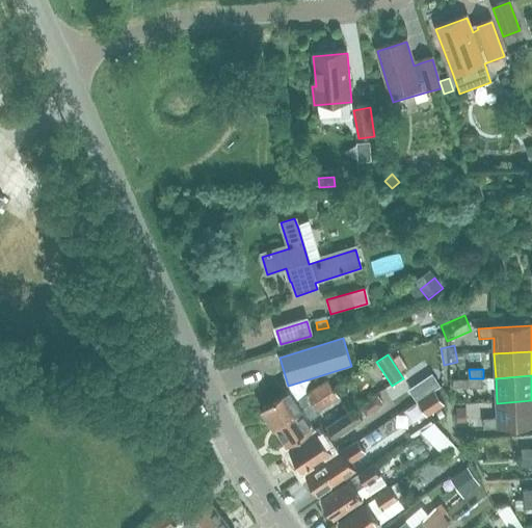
[(483,388),(483,378),(470,378),(470,388),(483,388)]
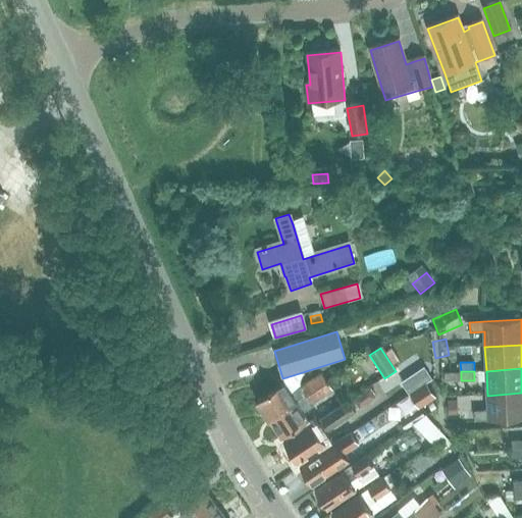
[(284,385),(257,403),(269,421),(319,390),(328,383),(323,376),(314,382),(303,390),(293,375),(282,378),(284,385)]
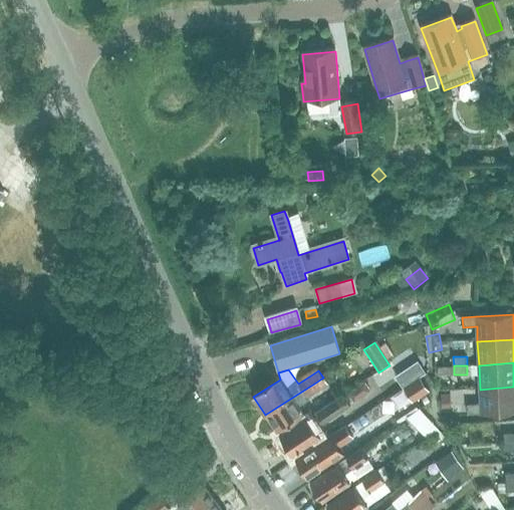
[(314,384),(265,415),(278,434),(305,417),(299,408),(310,401),(309,399),(319,392),(328,386),(323,377),(314,384)]
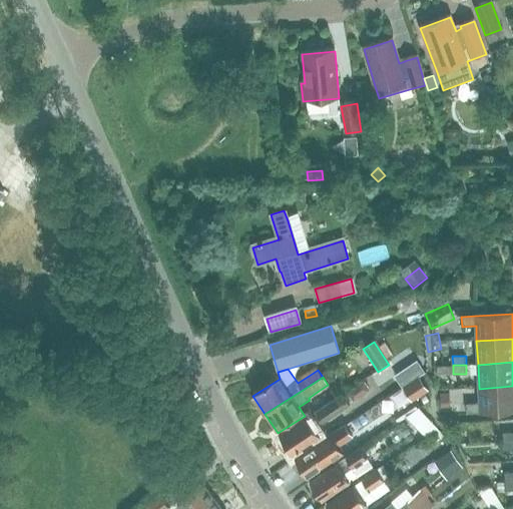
[(412,402),(429,391),(419,378),(403,388),(412,402)]
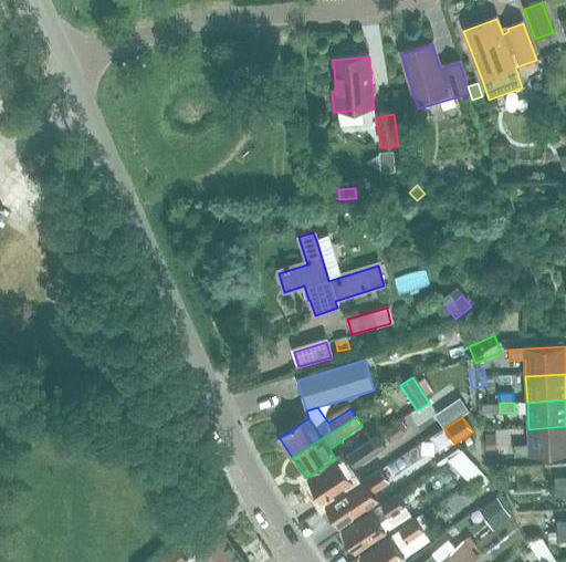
[(565,454),(565,426),(528,429),(528,444),(515,444),(515,455),(565,454)]
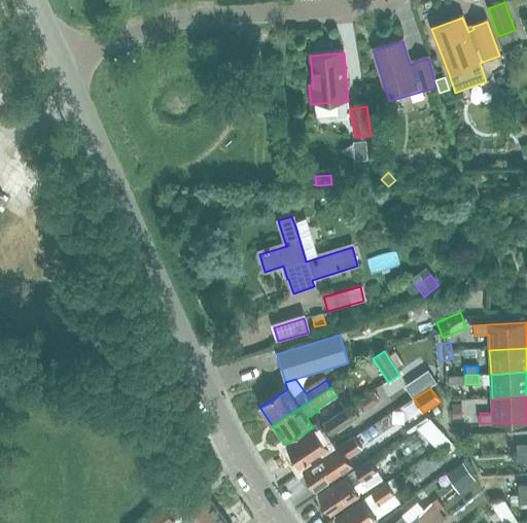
[(363,415),(371,410),(363,398),(356,404),(363,415)]
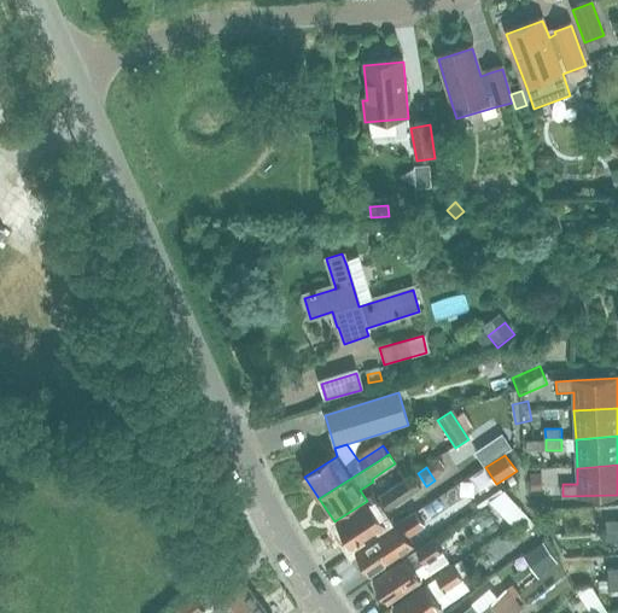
[(414,476),(337,527),(351,550),(385,529),(375,514),(386,507),(389,512),(423,489),(414,476)]
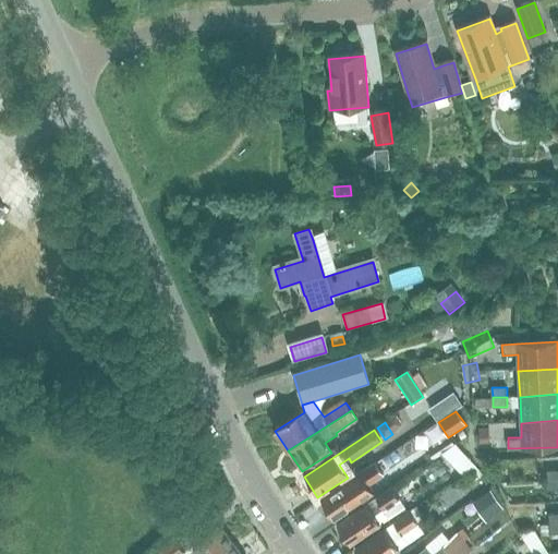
[(488,431),(480,431),(480,443),(488,443),(488,431)]
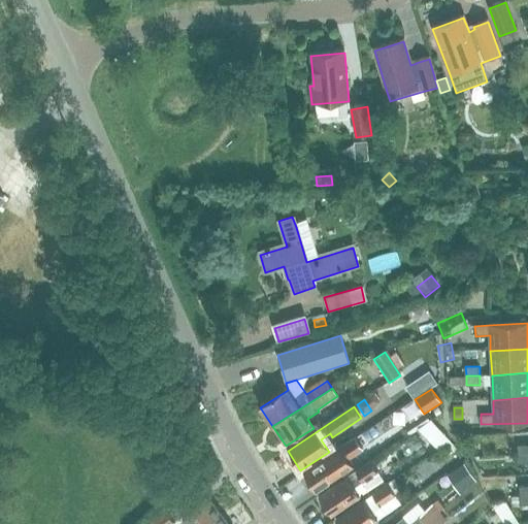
[(431,422),(422,431),(439,451),(451,444),(431,422)]
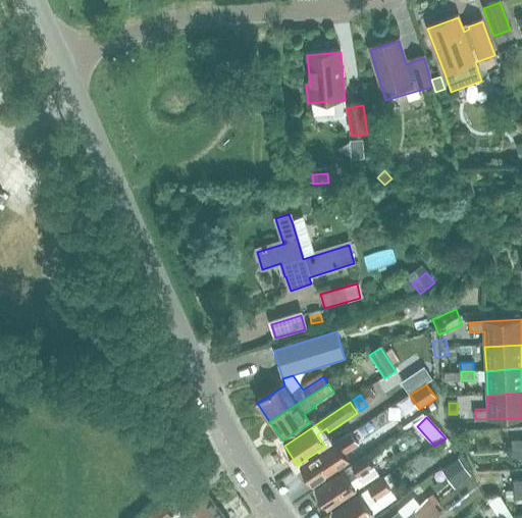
[(351,434),(328,450),(300,468),(312,487),(351,463),(346,455),(359,446),(351,434)]
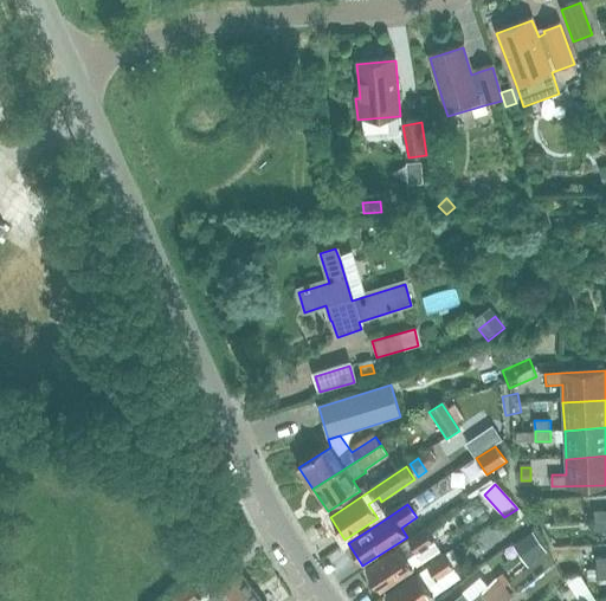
[(605,512),(593,514),(594,523),(605,522),(605,512)]
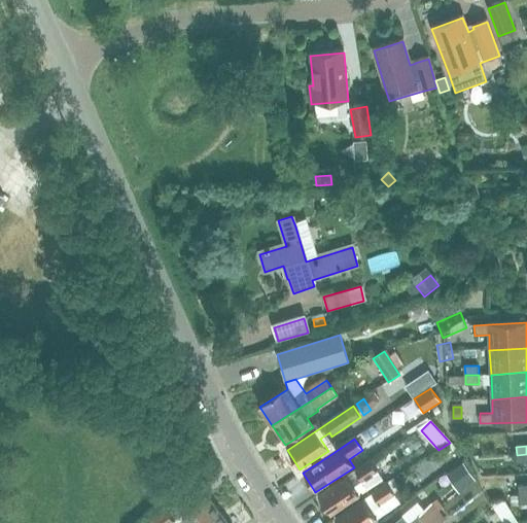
[(526,454),(517,455),(517,465),(526,464),(526,454)]
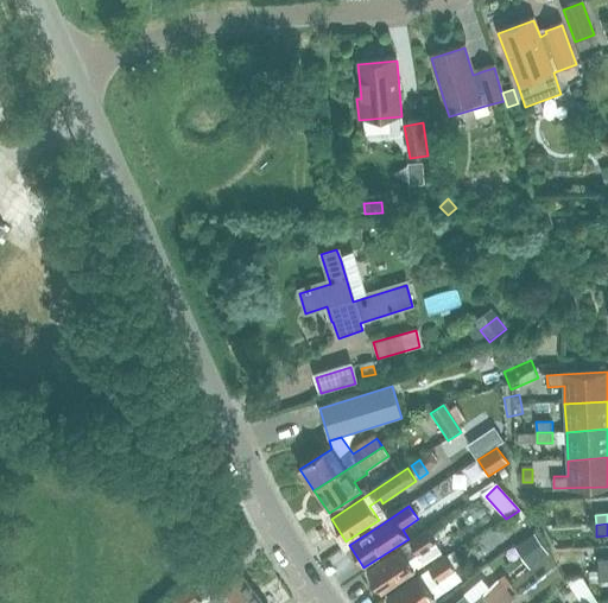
[(428,532),(367,572),(381,595),(415,573),(442,554),(435,544),(428,532)]
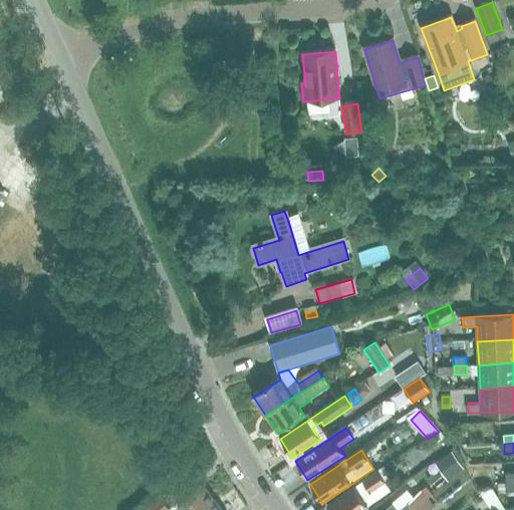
[(384,468),(377,473),(384,483),(392,479),(384,468)]
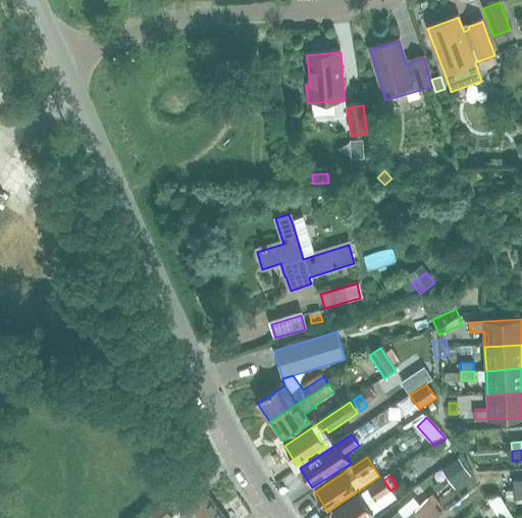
[(369,491),(376,502),(390,491),(382,481),(369,491)]
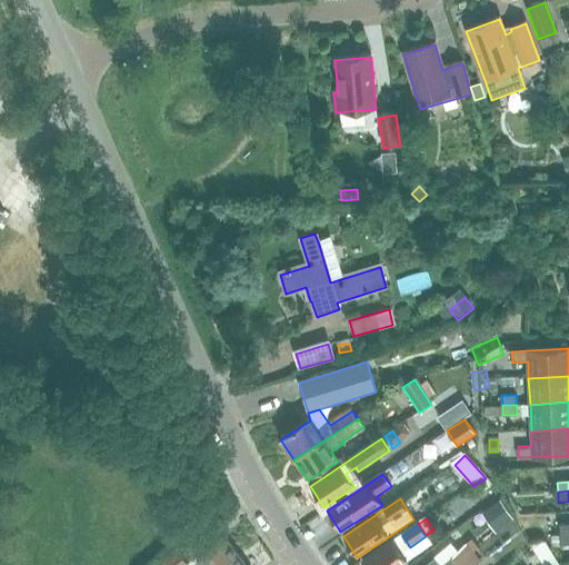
[(568,535),(568,525),(559,526),(560,536),(568,535)]
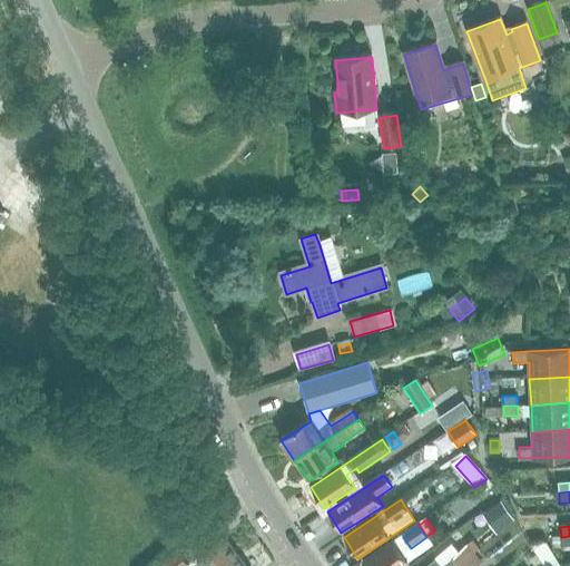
[(234,565),(242,560),(227,542),(199,563),(200,565),(234,565)]
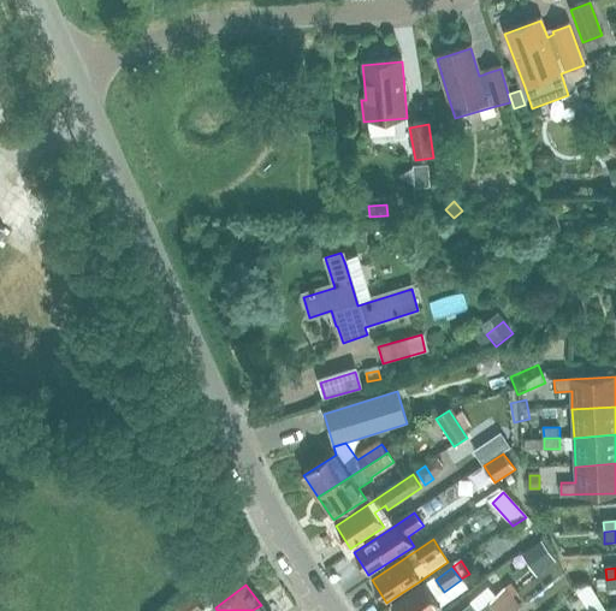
[(424,586),(392,610),(438,610),(440,609),(424,586)]
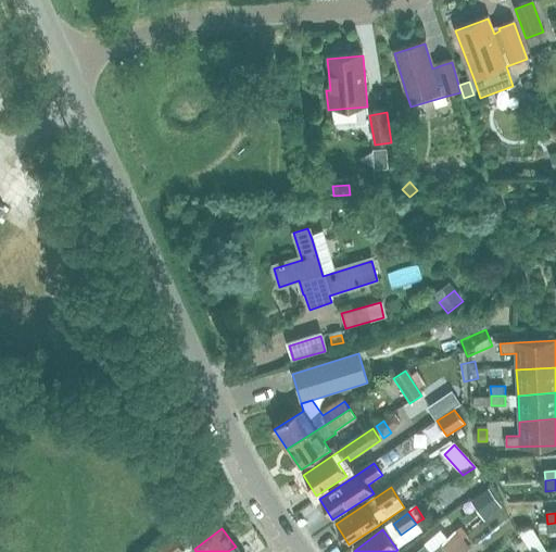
[(545,551),(531,529),(516,529),(529,551),(545,551)]
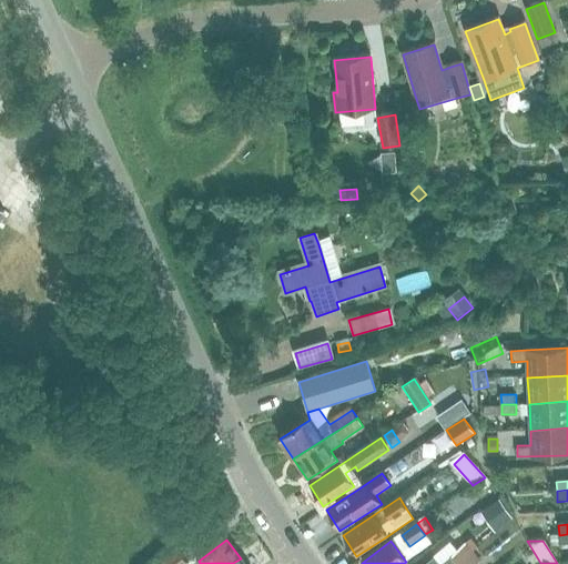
[(462,563),(473,554),(466,546),(446,563),(436,563),(433,560),(428,563),(462,563)]
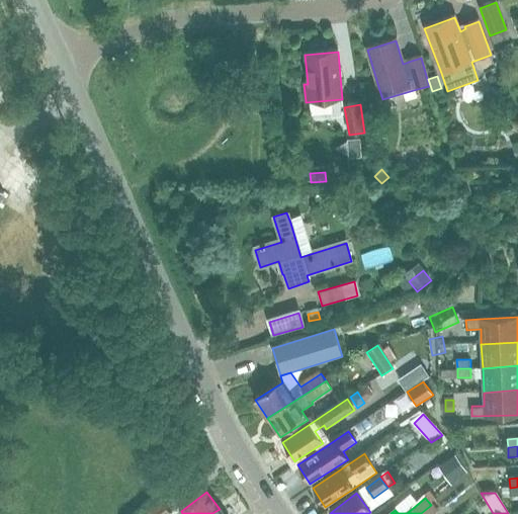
[(437,513),(438,512),(431,505),(421,513),(437,513)]
